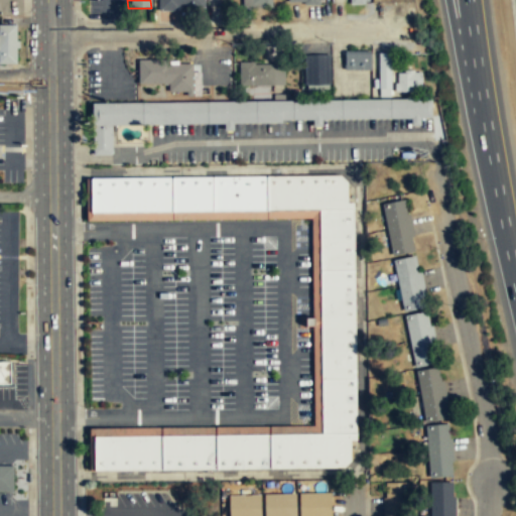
[(204,0),(159,0),(159,10),(204,10),(204,0)]
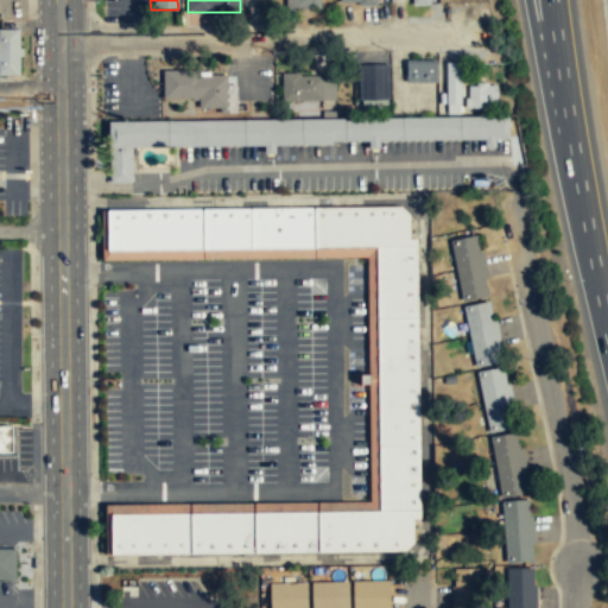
[(320,0),(277,0),(277,10),(320,10),(320,0)]
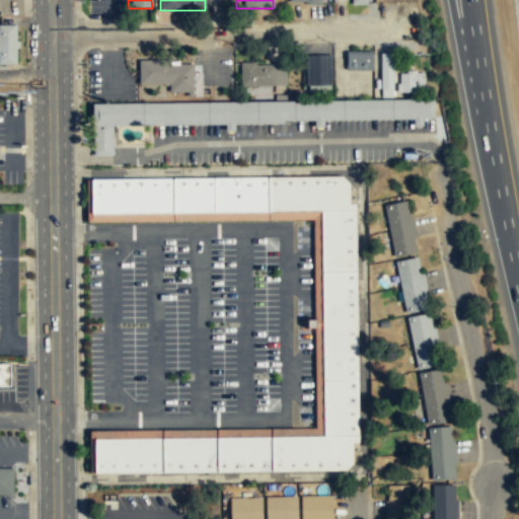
[(17,24),(0,24),(0,63),(17,64),(17,24)]
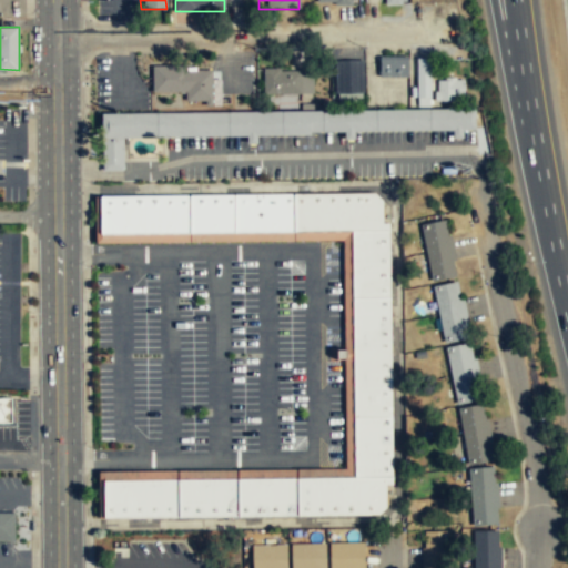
[(379,78),(408,78),(408,57),(379,57),(379,78)]
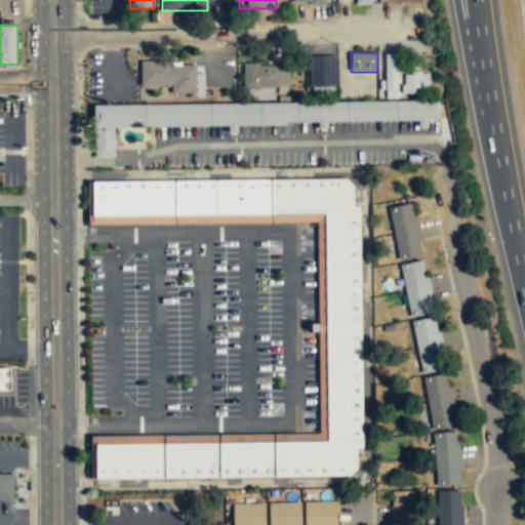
[(386,55),(386,97),(397,97),(397,55),(386,55)]
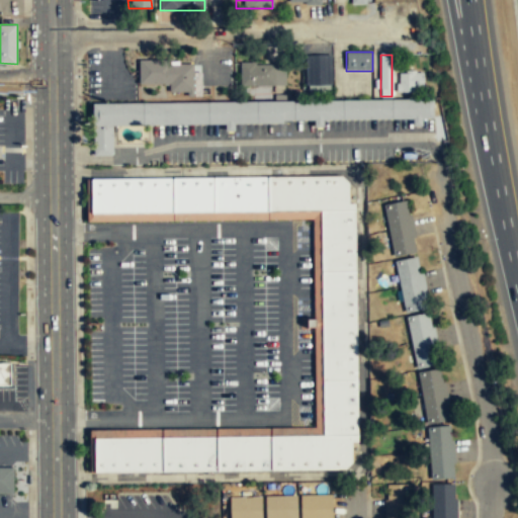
[(331,56),(306,56),(306,87),(331,87),(331,56)]
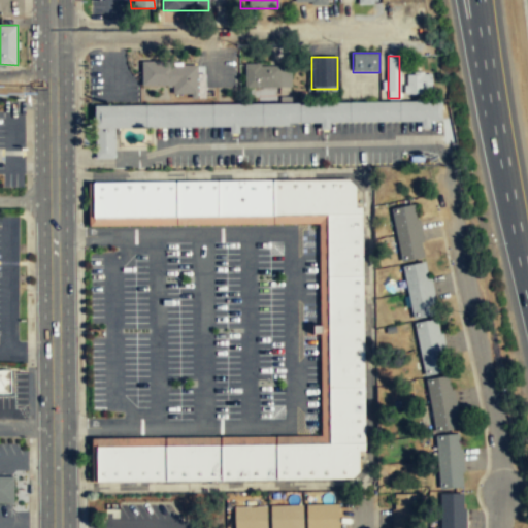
[(142,85),(168,85),(168,94),(198,93),(198,72),(198,64),(195,64),(174,65),(174,60),(142,61),(142,85)]
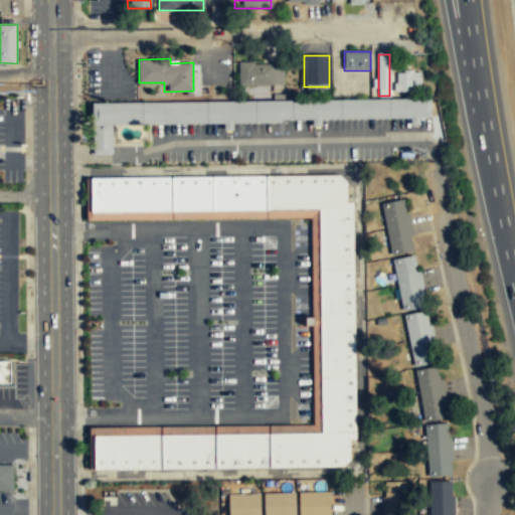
[(238,63),(238,86),(284,86),(284,63),(238,63)]
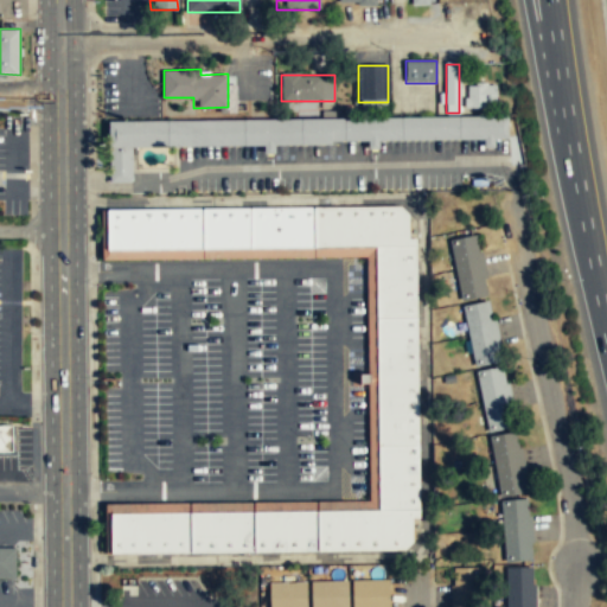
[(493,104),(492,87),(467,89),(468,106),(493,104)]
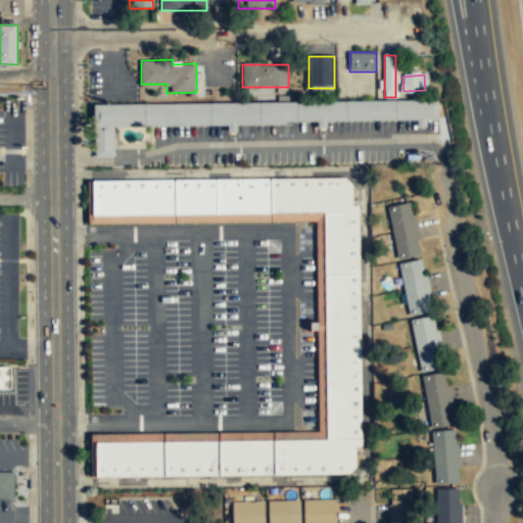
[(94,104),(95,156),(113,156),(114,155),(114,127),(214,125),(287,125),(287,122),(319,121),(380,120),(439,119),(439,99),(386,100),(272,101),(139,103),(94,104)]
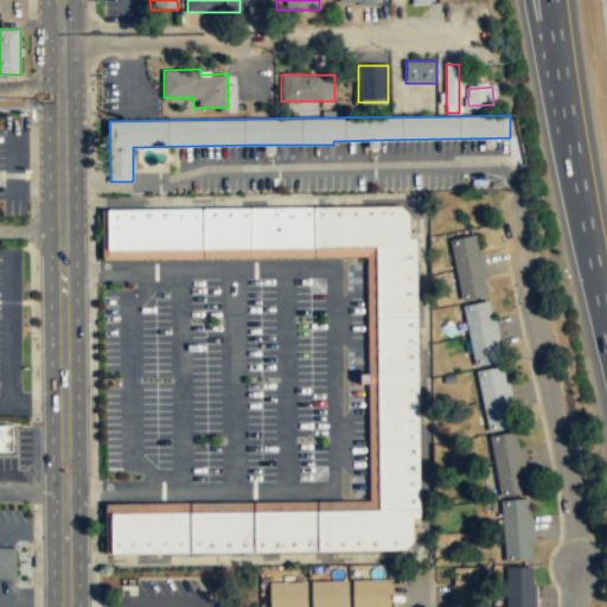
[(317,205),(253,206),(253,247),(317,246),(317,205)]
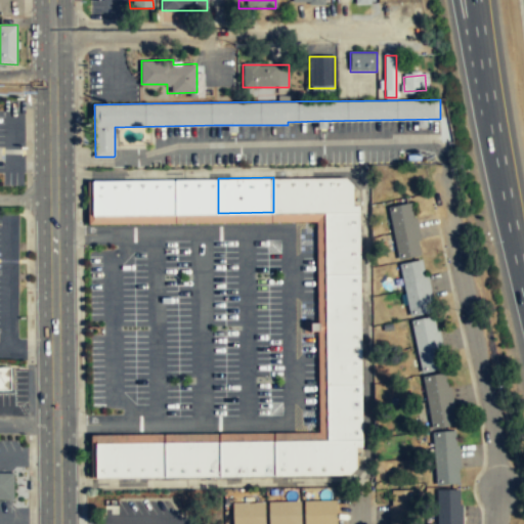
[(360,211),(360,204),(354,204),(354,183),(347,177),(273,177),(273,212),(325,211),(360,211)]
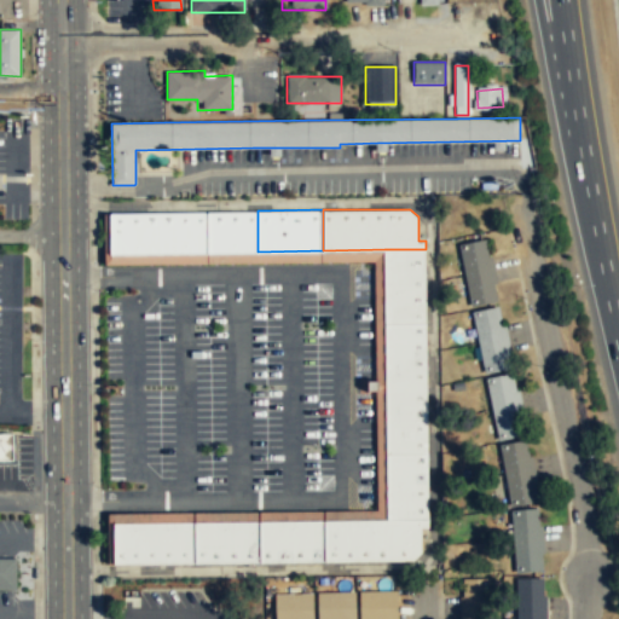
[(209,252),(111,254),(110,213),(208,210),(209,252)]
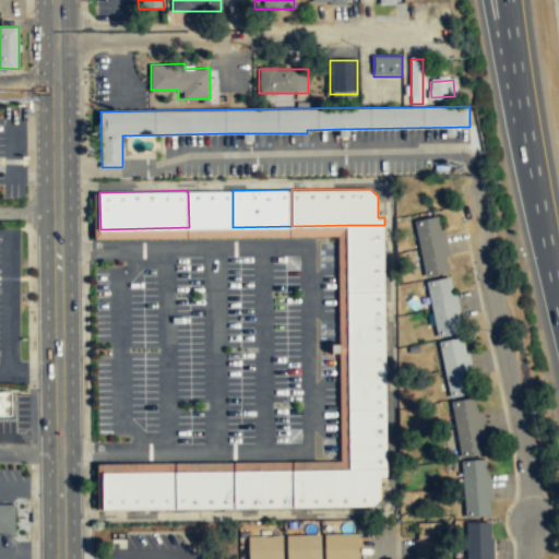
[(233,190),(188,190),(189,227),(233,227),(233,190)]
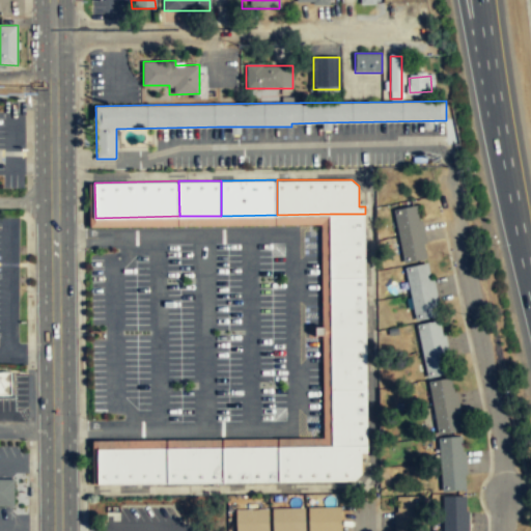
[(400,264),(426,260),(418,207),(392,212),(400,264)]
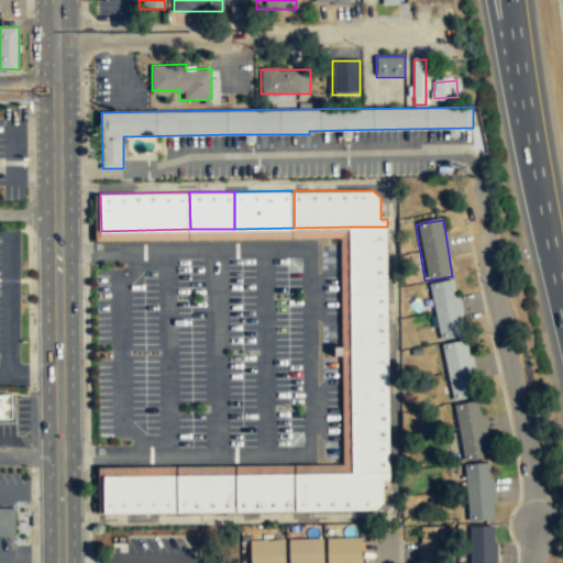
[(388,293),(387,227),(350,227),(351,294),(388,293)]
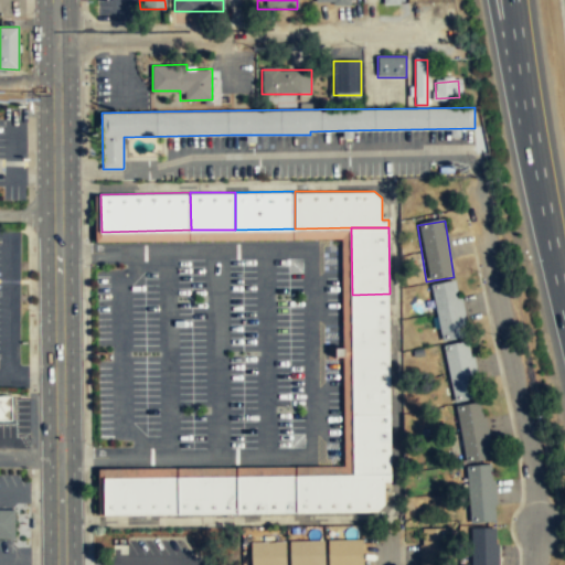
[(458,283),(433,286),(440,341),(466,338),(458,283)]
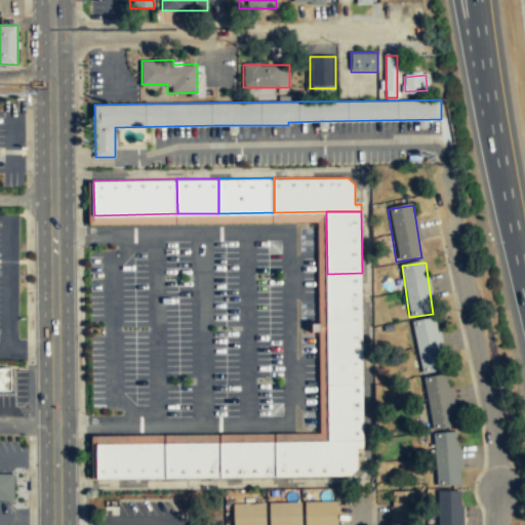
[(363,385),(362,273),(327,274),(328,385),(363,385)]
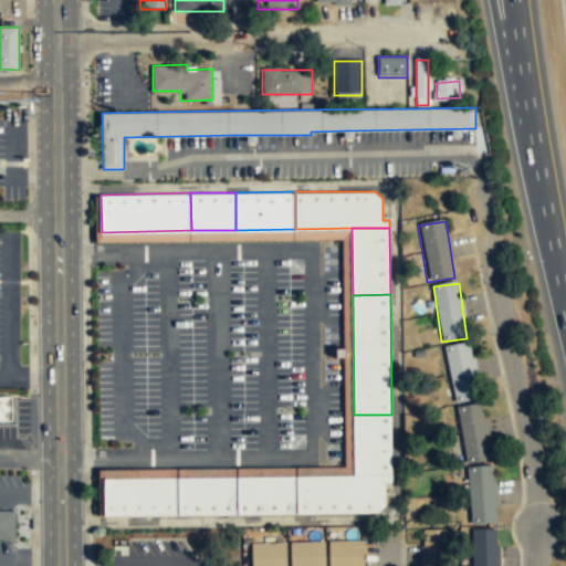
[(471,344),(446,347),(453,404),(479,399),(471,344)]
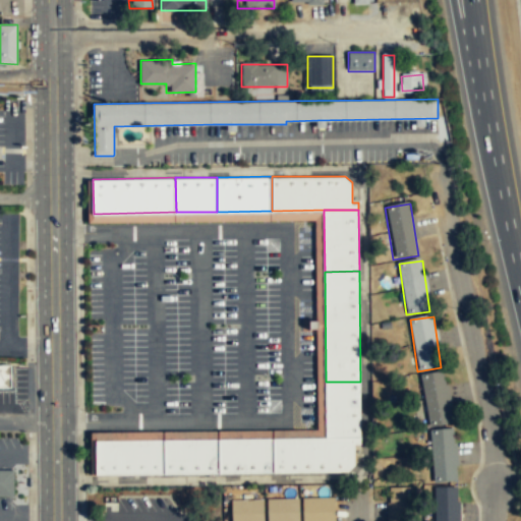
[(0,389),(11,389),(11,363),(0,363),(0,389)]
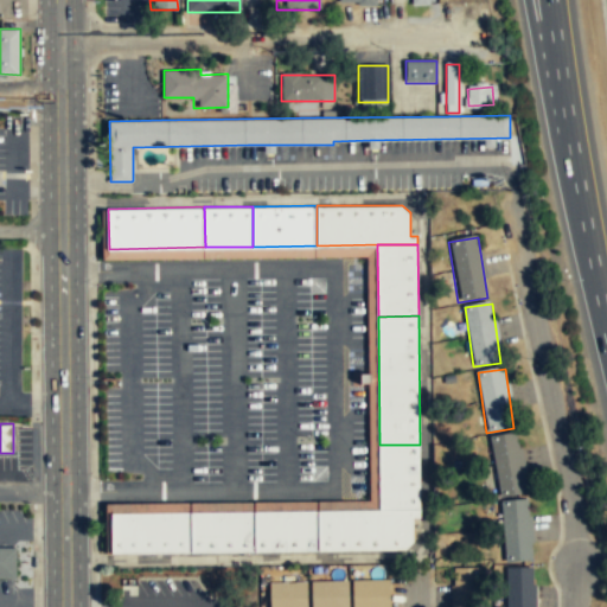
[(498,497),(528,492),(518,434),(490,439),(498,497)]
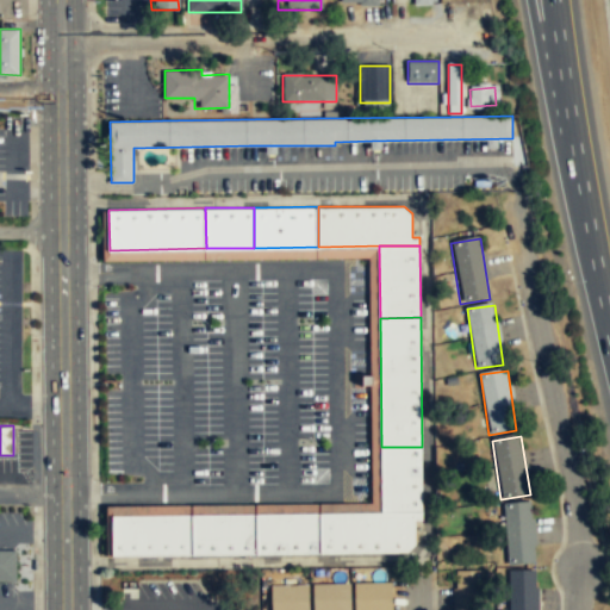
[(423,511),(422,447),(381,447),(383,511),(423,511)]
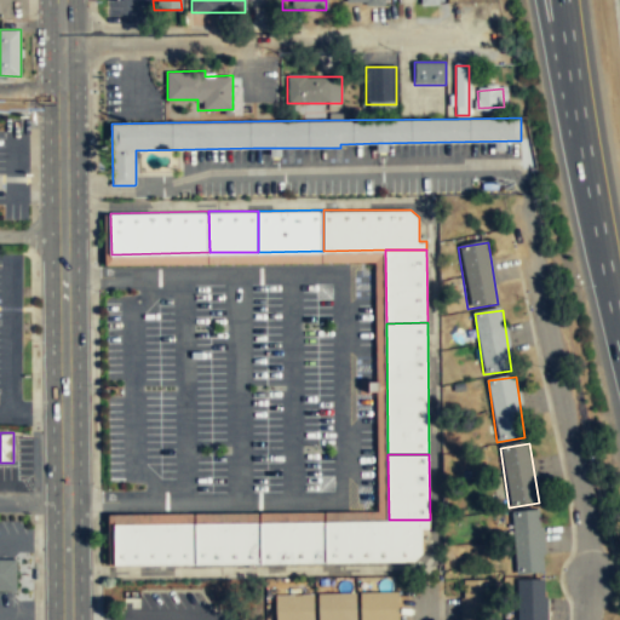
[(515,575),(544,574),(541,511),(512,512),(515,575)]
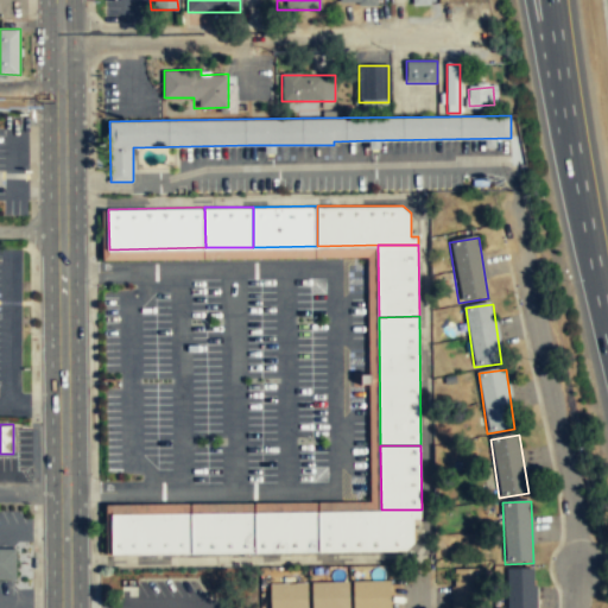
[(422,518),(422,510),(381,510),(322,511),(322,551),(406,550),(415,542),(415,518),(422,518)]
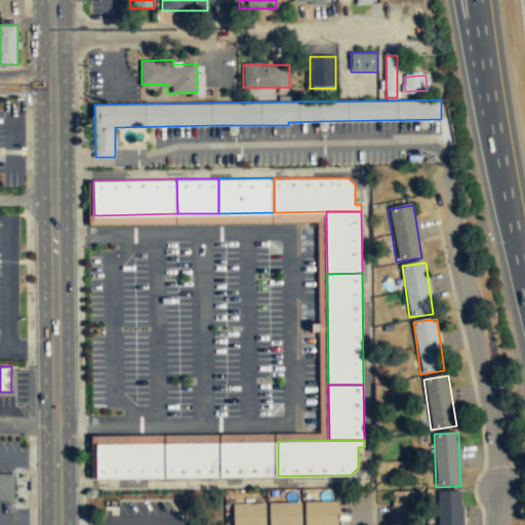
[(278,476),(223,477),(221,442),(278,441),(278,476)]
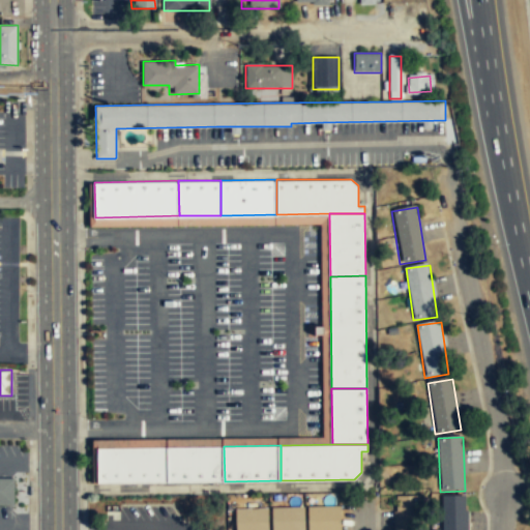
[(225,481),(169,482),(168,447),(224,446),(225,481)]
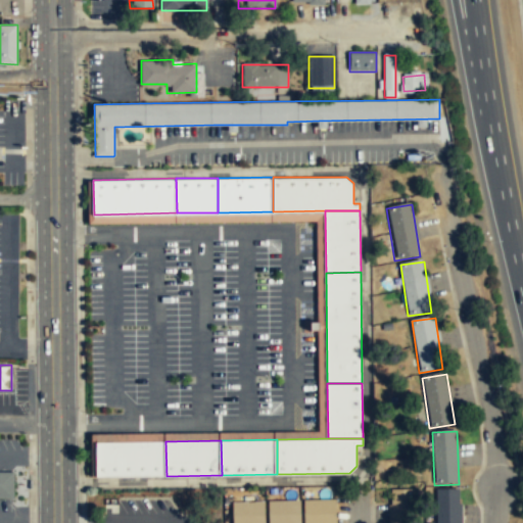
[(167,476),(97,476),(97,441),(165,441),(167,476)]
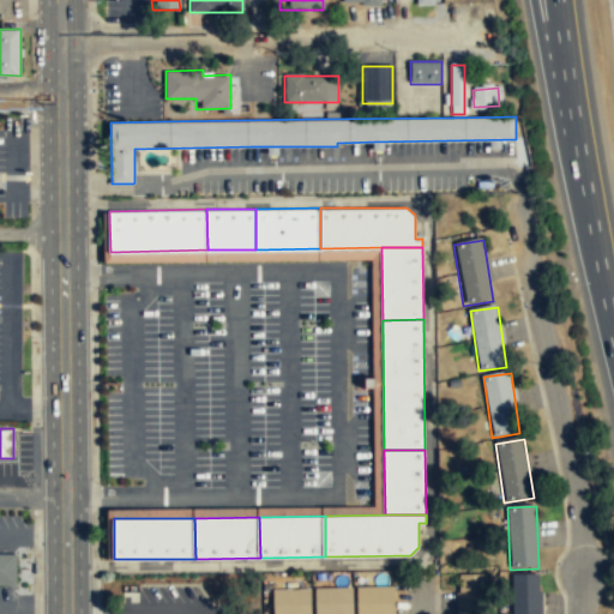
[(16,553),(0,553),(0,584),(16,584),(16,553)]
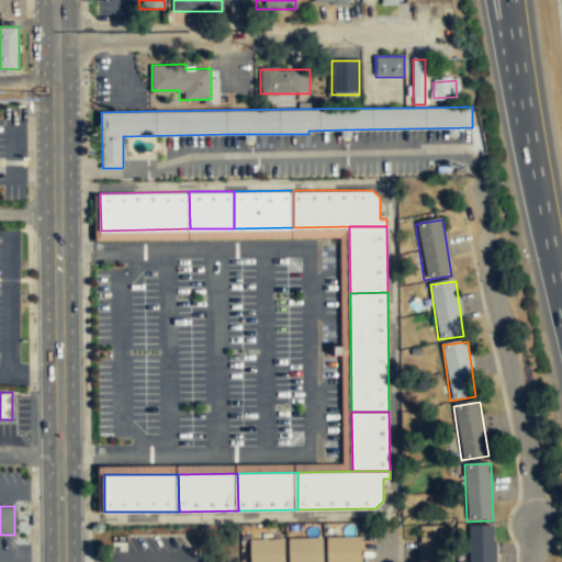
[(445,561),(445,527),(416,527),(416,561),(445,561)]
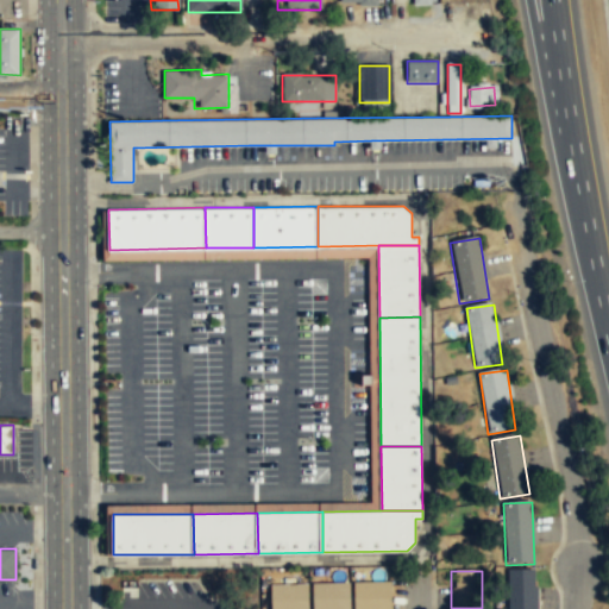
[(534,608),(535,571),(508,571),(508,608),(534,608)]
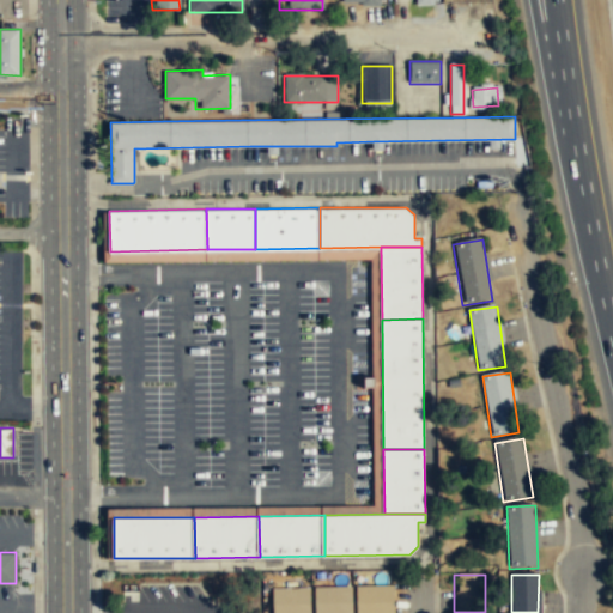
[(354,587),(354,612),(392,612),(392,587),(354,587)]
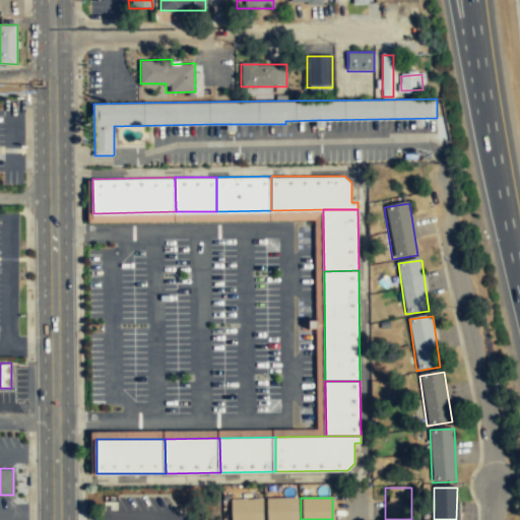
[(265,499),(265,519),(297,519),(298,499),(265,499)]
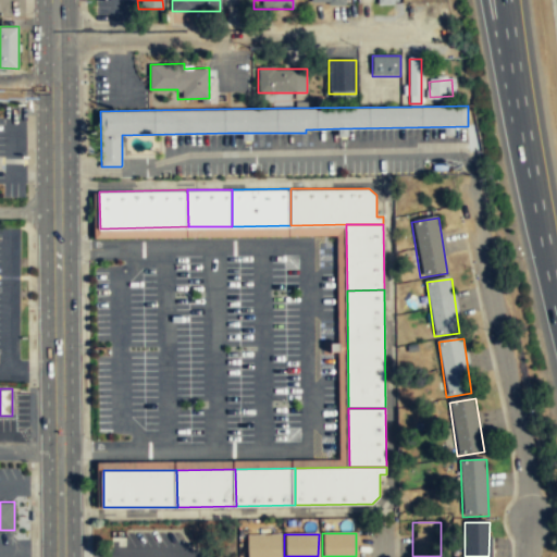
[(247,536),(247,556),(281,556),(281,536),(247,536)]
